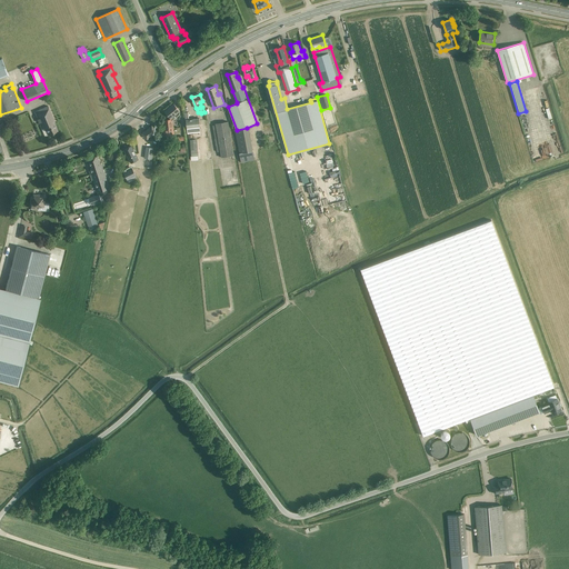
[(173,129),(173,119),(180,115),(179,111),(180,111),(175,105),(165,111),(171,119),(165,120),(165,129),(163,129),(163,137),(173,136),(172,129),(173,129)]
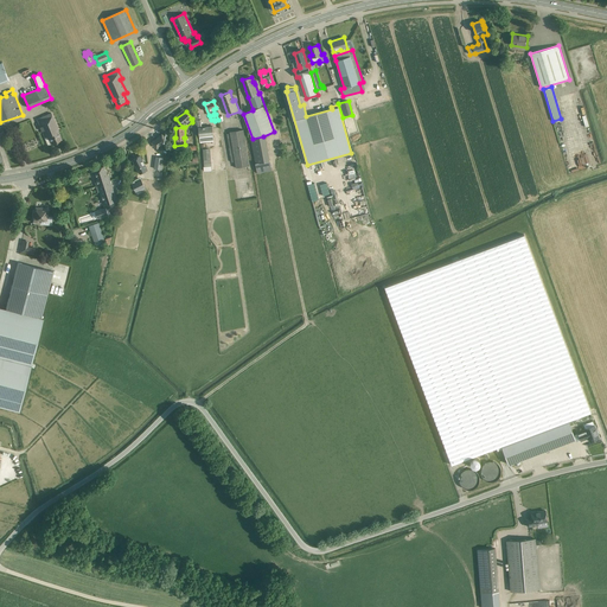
[(52,114),(51,113),(37,119),(45,138),(48,136),(49,140),(50,139),(51,144),(62,140),(58,132),(59,132),(52,114)]
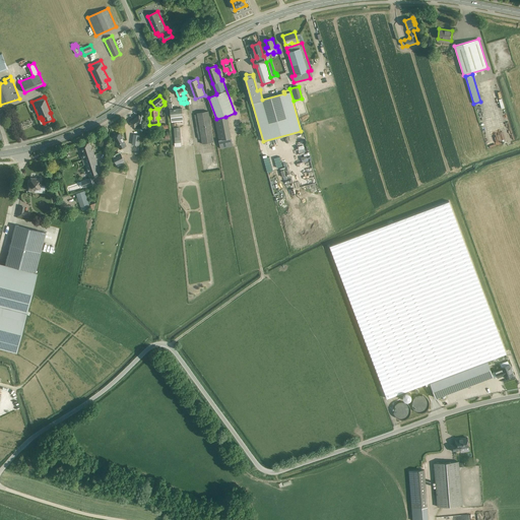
[(169,105),(169,110),(170,109),(171,122),(184,121),(182,108),(174,109),(173,105),(169,105)]
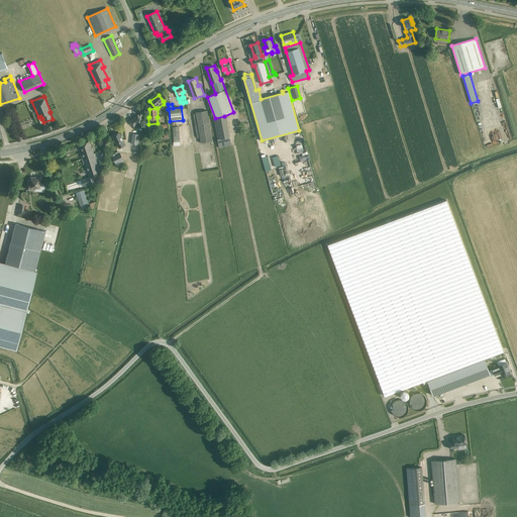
[(196,112),(201,143),(213,141),(207,110),(196,112)]
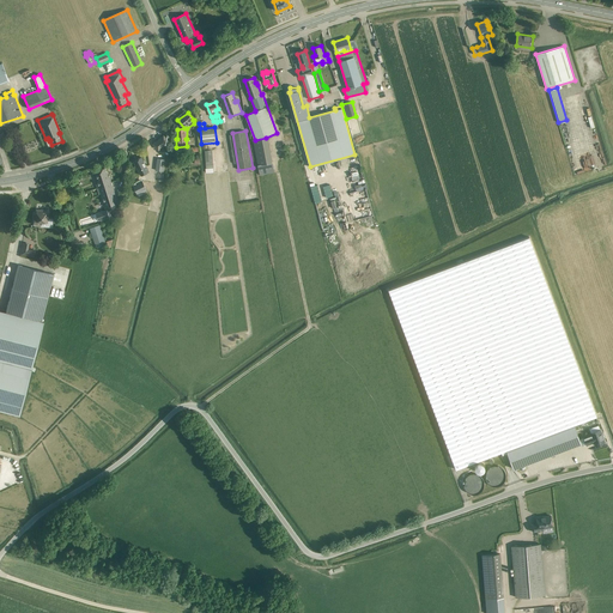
[(164,135),(153,144),(159,150),(169,141),(164,135)]
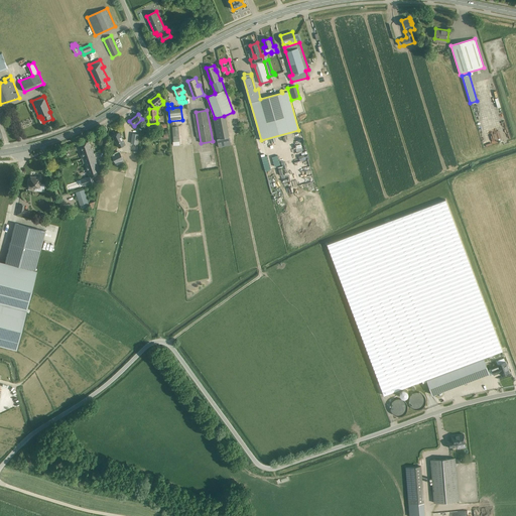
[(226,115),(213,118),(217,139),(219,147),(231,145),(230,137),(229,137),(226,115)]
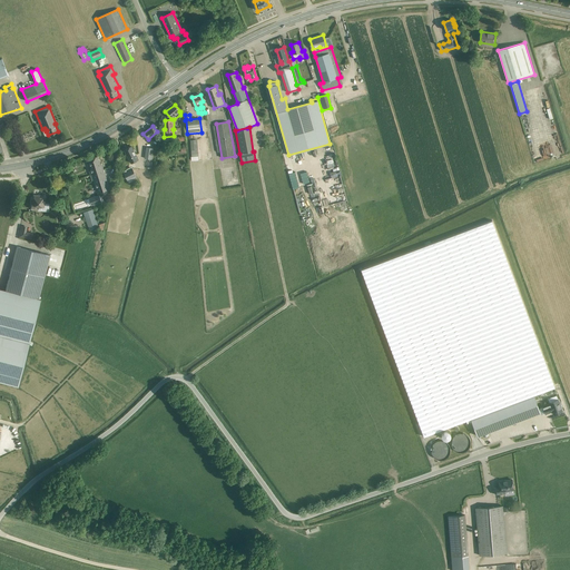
[(131,146),(125,150),(131,163),(138,159),(131,146)]
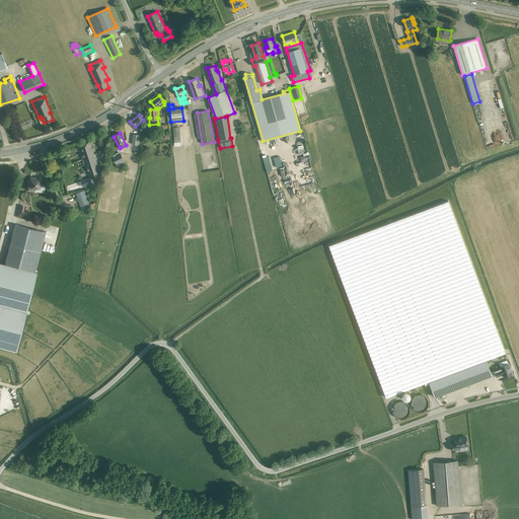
[(82,160),(94,155),(92,149),(91,149),(89,142),(80,145),(83,154),(80,155),(82,160)]
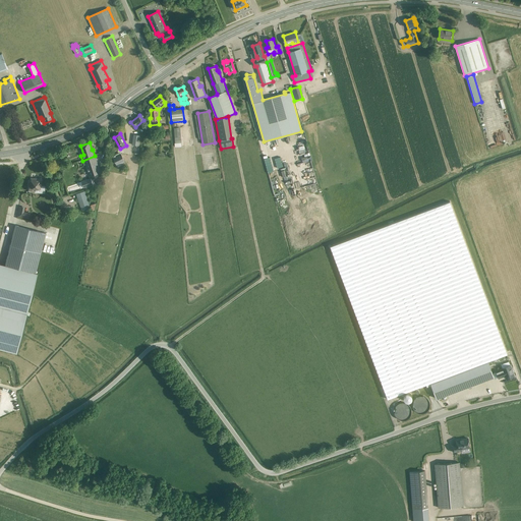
[(121,154),(113,158),(118,167),(125,164),(123,161),(124,161),(121,154)]
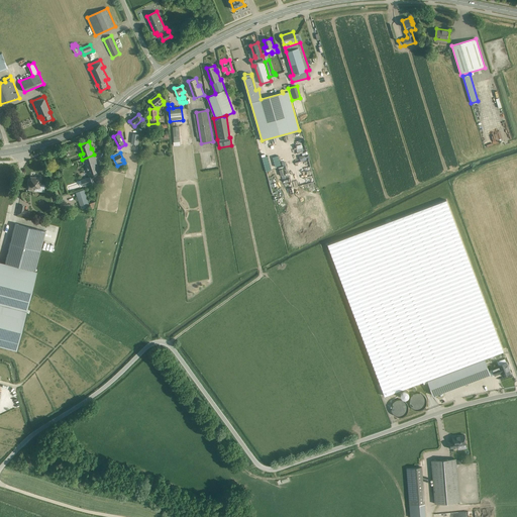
[(94,154),(82,160),(83,164),(86,163),(90,175),(100,171),(94,154)]
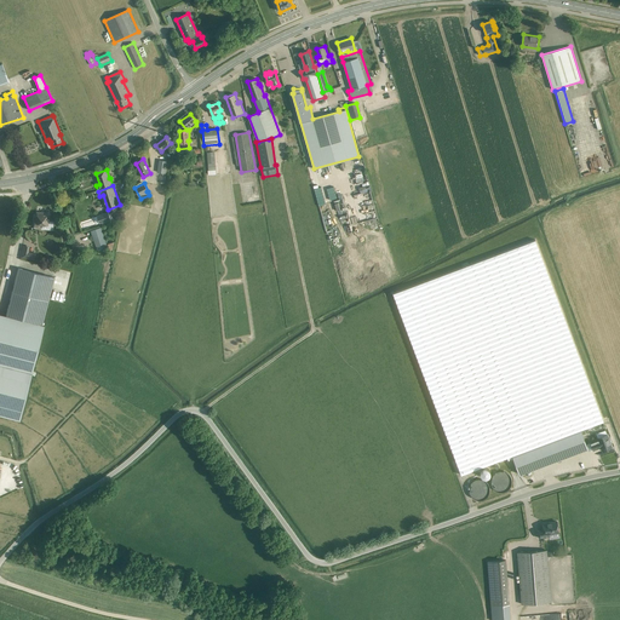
[(53,229),(53,220),(49,219),(49,216),(42,214),(42,213),(38,212),(38,214),(34,217),(34,227),(41,227),(41,228),(53,229)]
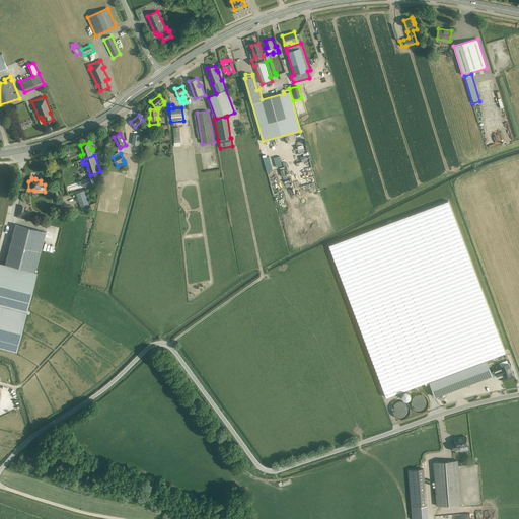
[(90,177),(81,180),(83,188),(92,183),(90,177)]
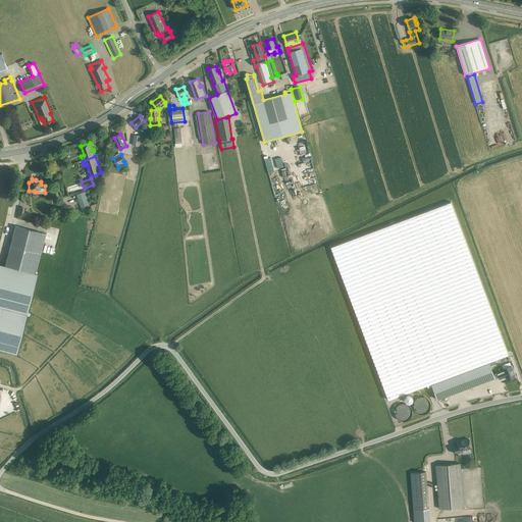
[(85,192),(76,194),(82,211),(90,208),(85,192)]
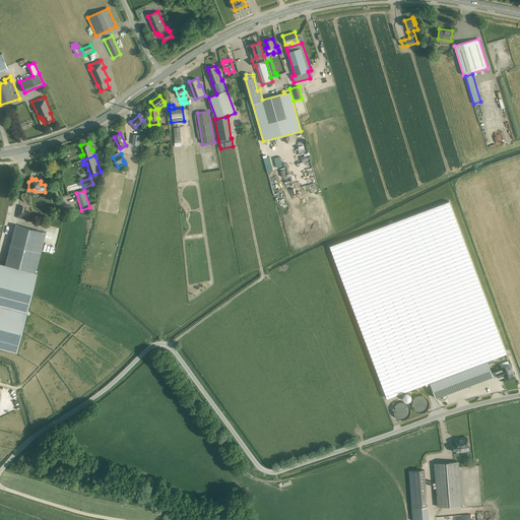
[(387,398),(430,382),(430,383),(507,353),(450,201),(330,246),(387,398)]
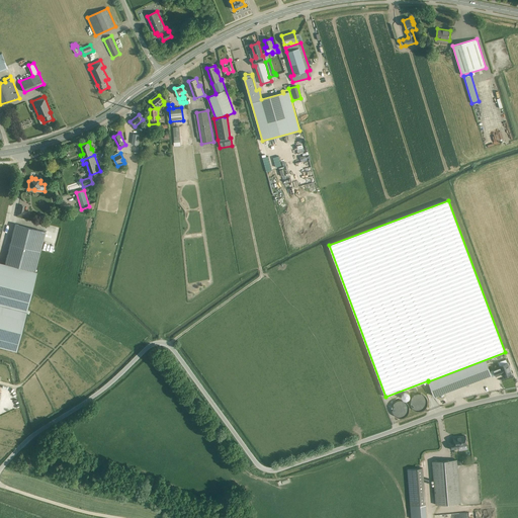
[(35,271),(37,263),(38,258),(46,232),(15,224),(5,264),(0,262),(0,346),(17,351),(37,272),(35,271)]
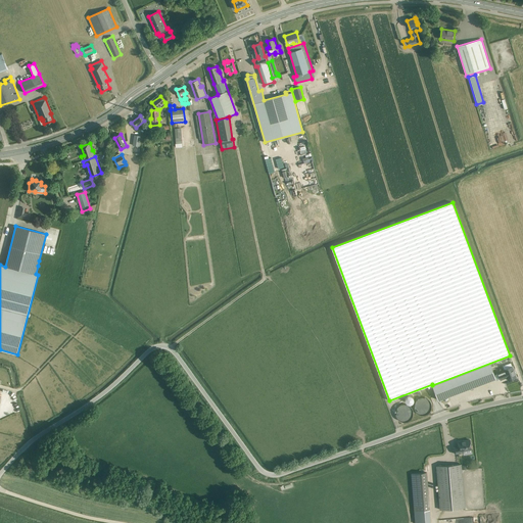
[(490,364),(432,385),(438,400),(495,379),(490,364)]
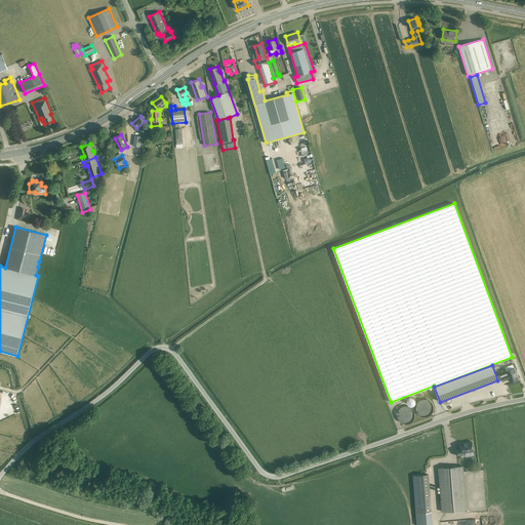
[(515,372),(514,368),(506,371),(507,372),(500,375),(502,381),(509,378),(511,382),(518,379),(517,375),(518,375),(517,371),(515,372)]
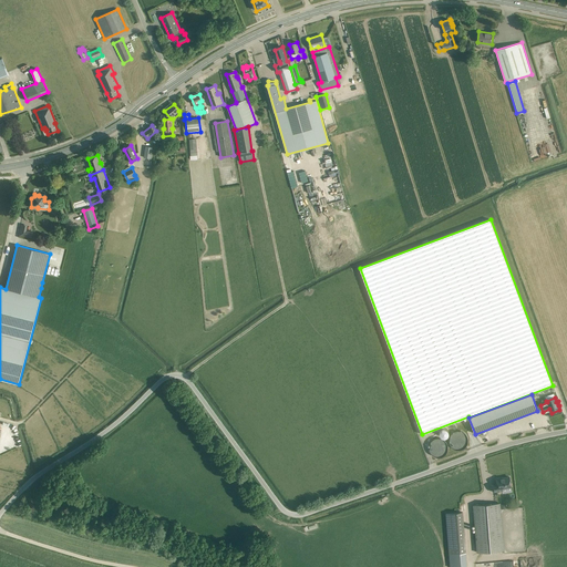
[(444,437),(445,437),(446,437),(446,436),(447,436),(449,435),(449,434),(450,434),(450,433),(450,432),(449,431),(449,430),(447,430),(447,429),(446,429),(445,428),(444,428),(443,428),(443,429),(442,429),(441,430),(441,431),(440,431),(440,432),(440,433),(440,434),(441,435),(441,436),(442,436),(443,437),(444,437)]
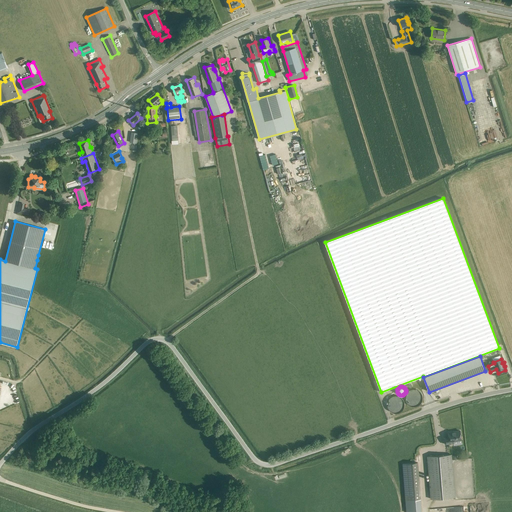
[(413,407),(415,407),(416,407),(417,406),(418,406),(419,405),(420,405),(420,404),(421,403),(422,402),(422,401),(422,400),(423,400),(423,399),(423,398),(423,397),(423,396),(422,395),(422,394),(421,393),(421,392),(420,391),(419,391),(418,390),(417,390),(416,389),(415,389),(414,389),(412,389),(411,390),(410,390),(409,391),(408,391),(408,392),(407,393),(407,394),(406,394),(406,395),(406,396),(405,397),(405,398),(405,399),(406,399),(406,400),(406,401),(406,402),(407,402),(407,403),(408,404),(409,405),(410,406),(411,406),(412,406),(413,407)]
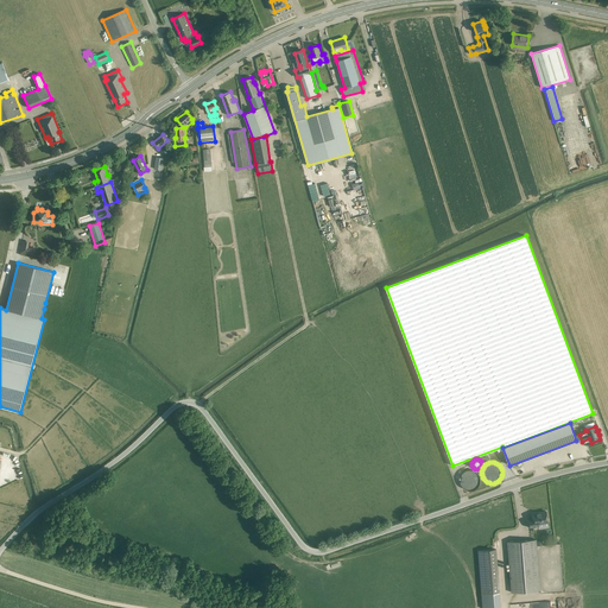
[(470,491),(473,491),(474,491),(475,489),(476,489),(477,488),(479,487),(479,486),(480,486),(480,485),(480,483),(481,482),(481,481),(481,480),(481,479),(480,477),(480,476),(480,475),(479,475),(479,474),(477,473),(476,473),(475,472),(474,472),(473,470),(472,470),(470,470),(469,470),(468,470),(467,470),(466,472),(464,472),(463,473),(463,474),(462,474),(461,475),(461,476),(461,477),(460,479),(460,480),(460,481),(460,482),(461,483),(461,485),(461,486),(462,487),(463,488),(464,489),(466,489),(467,491),(468,491),(469,491),(470,491)]
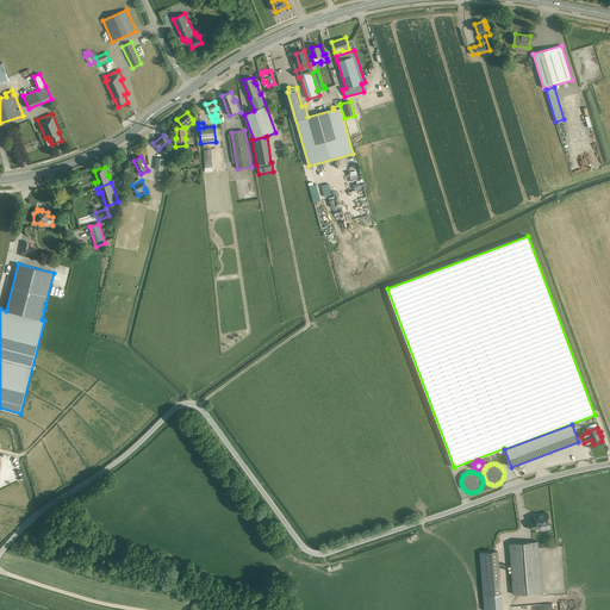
[(551,524),(549,516),(548,512),(534,515),(535,521),(529,522),(530,529),(539,528),(537,527),(551,524)]
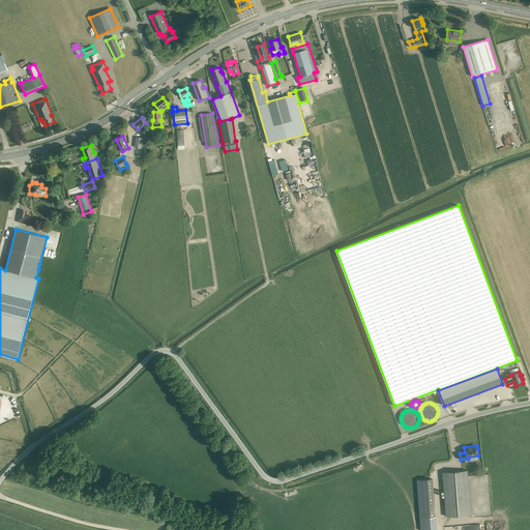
[(446,517),(471,514),(468,470),(442,472),(446,517)]
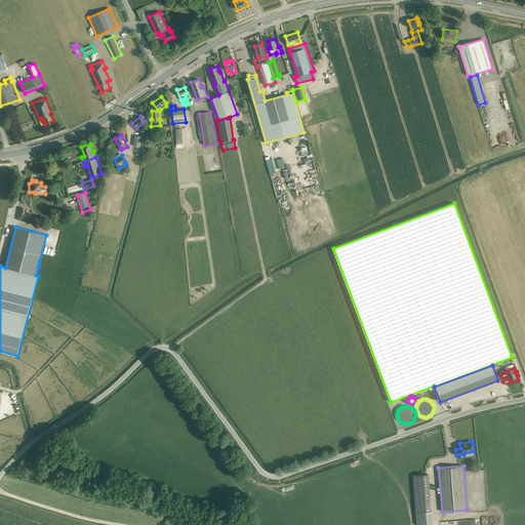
[(432,524),(428,475),(413,476),(416,524),(428,524),(430,524),(432,524)]
